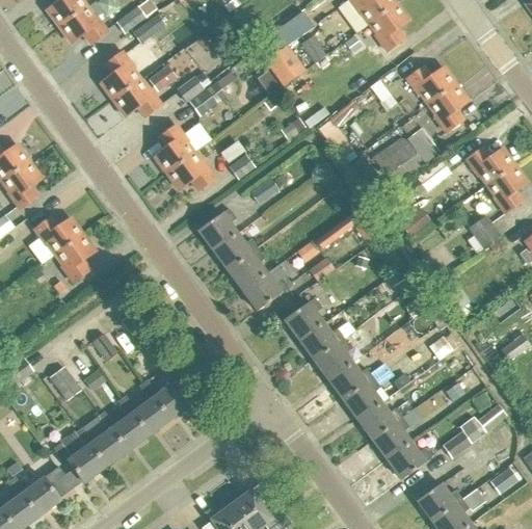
[(47,11),(58,28),(87,6),(82,0),(57,0),(59,2),(47,11)]
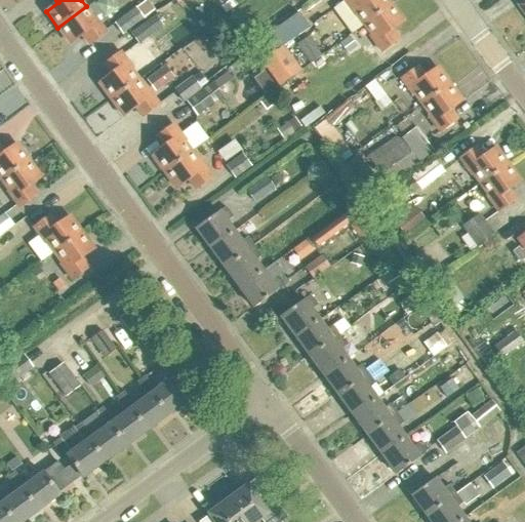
[(146,0),(114,22),(122,33),(155,9),(148,0),(146,0)]
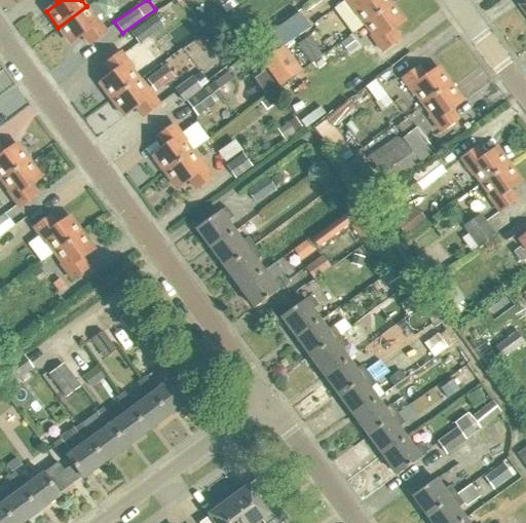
[(345,0),(363,24),(392,2),(390,0),(345,0)]
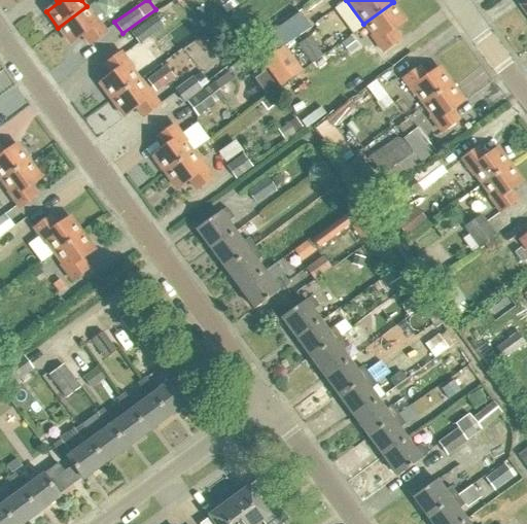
[(399,37),(394,31),(392,28),(405,19),(393,2),(363,24),(382,49),(399,37)]
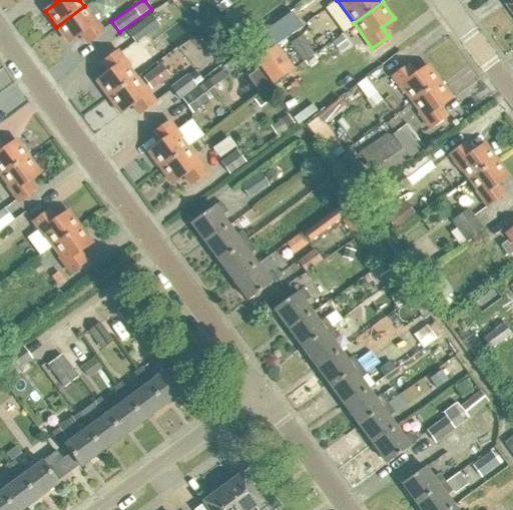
[(87,43),(103,31),(84,6),(56,27),(68,43),(80,33),(87,43)]
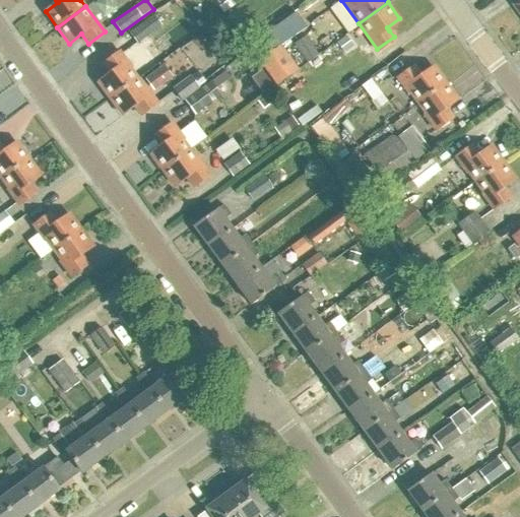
[(259,59),(305,26),(295,11),(248,45),(259,59)]
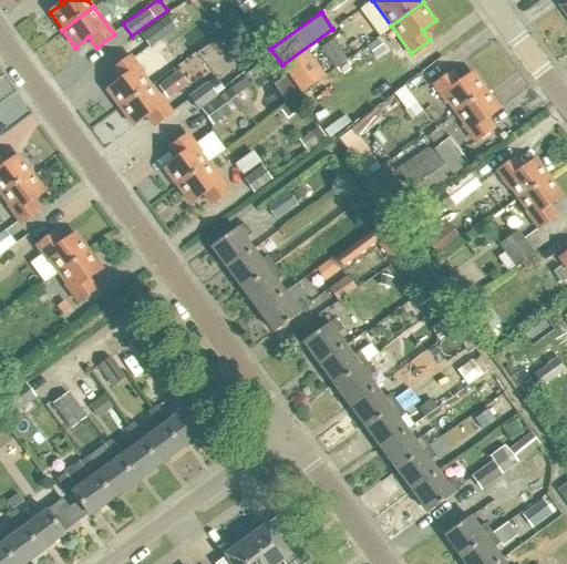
[(224,32),(209,43),(223,55),(233,39),(224,32)]
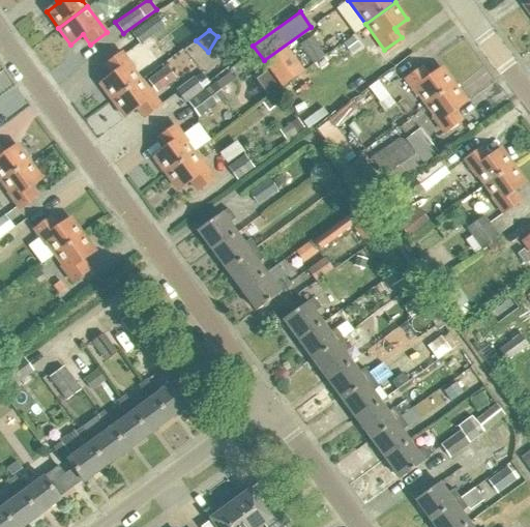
[(325,54),(312,35),(299,44),(313,62),(325,54)]
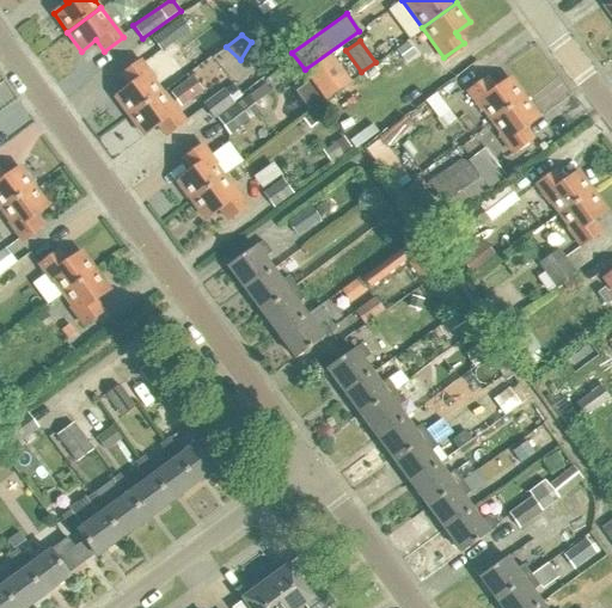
[(288,60),(277,44),(268,50),(277,66),(288,60)]
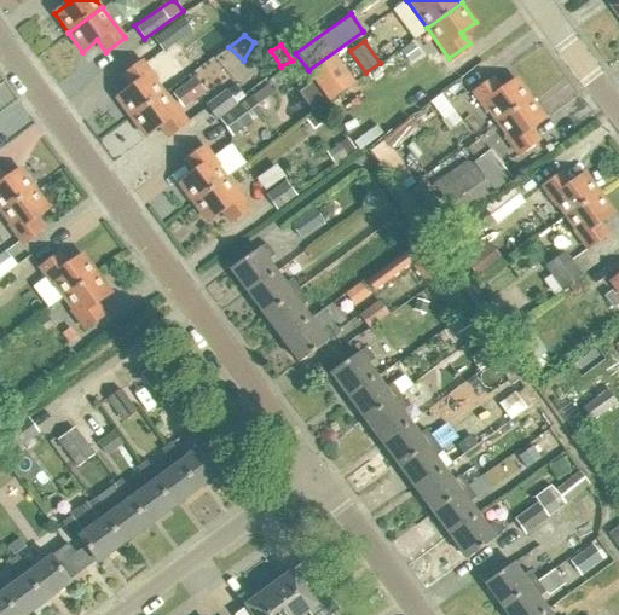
[(337,51),(311,70),(330,98),(357,79),(337,51)]
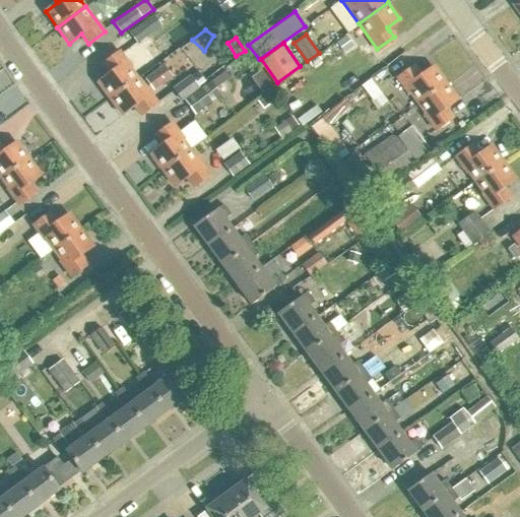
[(98,82),(110,99),(138,77),(131,67),(142,59),(135,50),(124,58),(120,52),(104,64),(111,73),(98,82)]
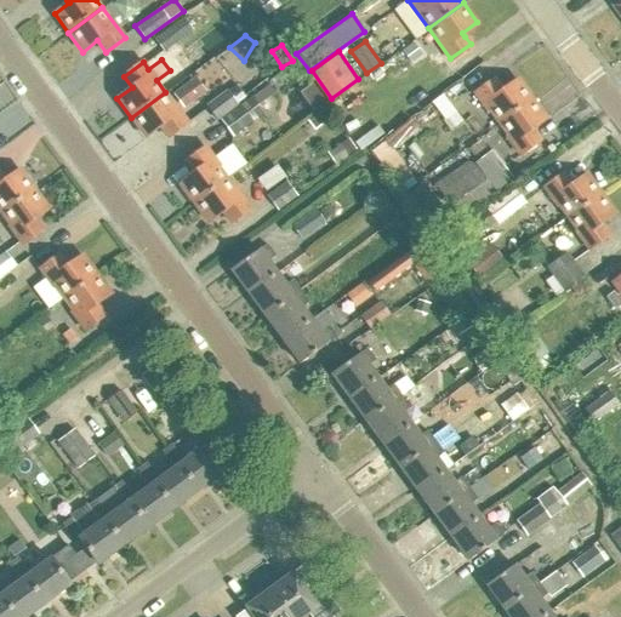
[(268,76),(258,66),(228,89),(227,87),(205,103),(216,118),(238,102),(237,101),(268,76)]
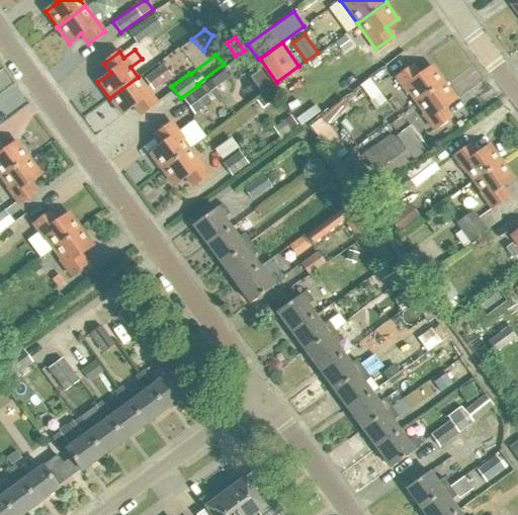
[(163,63),(144,76),(154,89),(172,75),(163,63)]
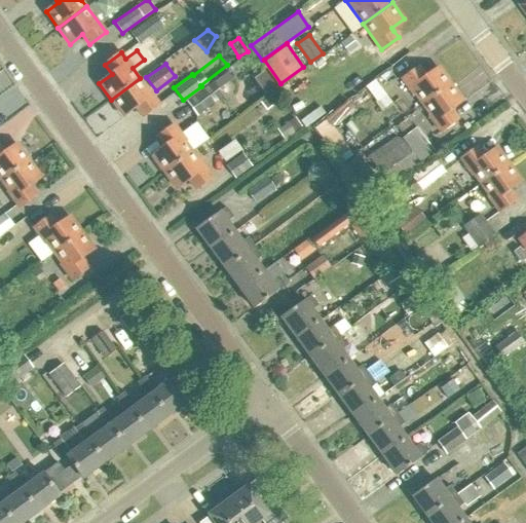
[(402,77),(420,104),(450,82),(438,66),(425,75),(418,66),(402,77)]
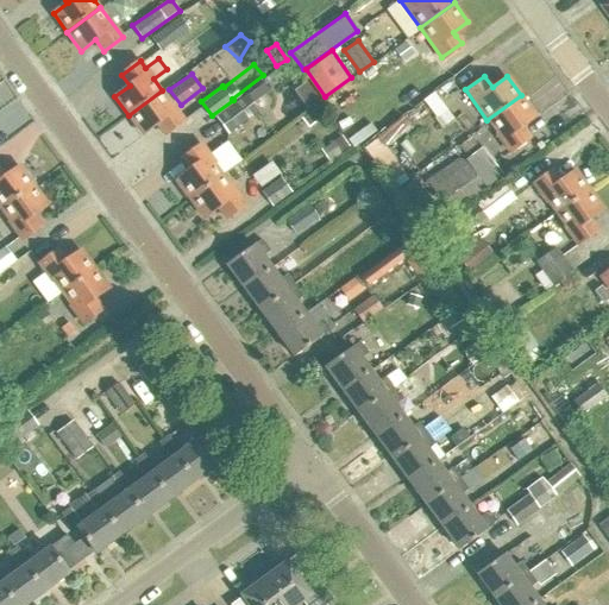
[(184,121),(162,90),(129,115),(142,134),(157,124),(165,134),(184,121)]
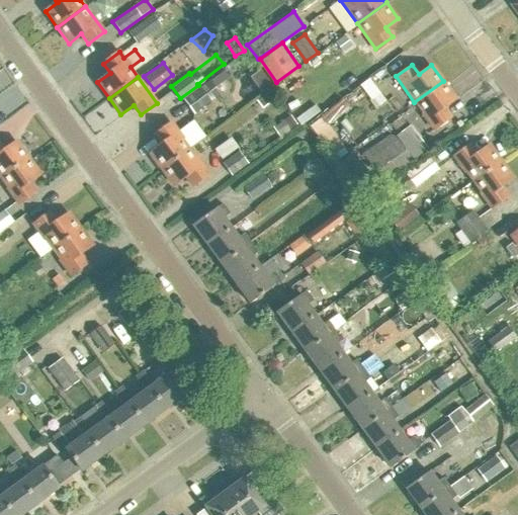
[(183,98),(194,112),(221,93),(216,86),(210,79),(209,79),(199,86),(183,98)]
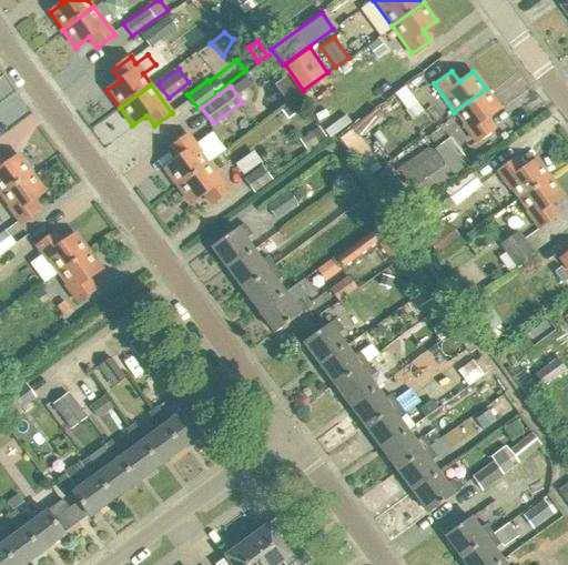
[(485,115),(498,106),(486,89),(454,112),(475,140),(493,127),(485,115)]
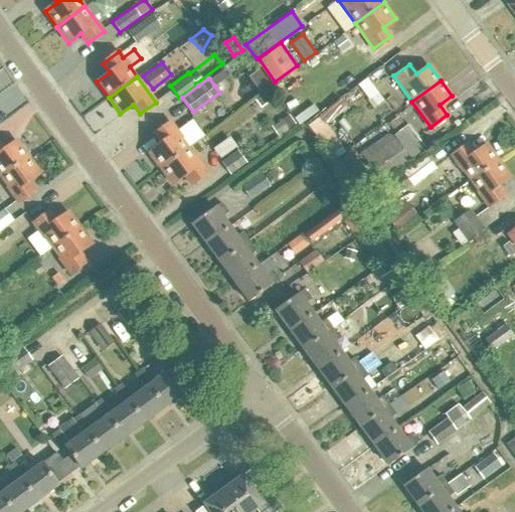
[(270,100),(265,92),(254,100),(261,107),(270,100)]
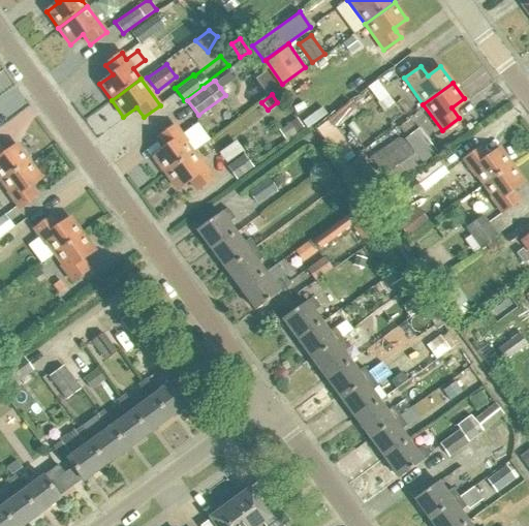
[(334,126),(356,109),(350,100),(329,118),(329,119),(316,127),(339,158),(336,160),(340,165),(353,155),(350,151),(350,150),(334,126)]
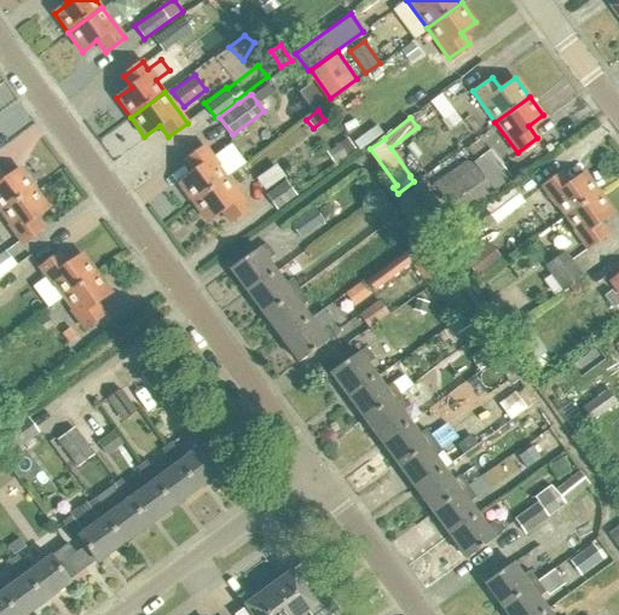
[(347,135),(337,141),(346,154),(354,148),(347,135)]
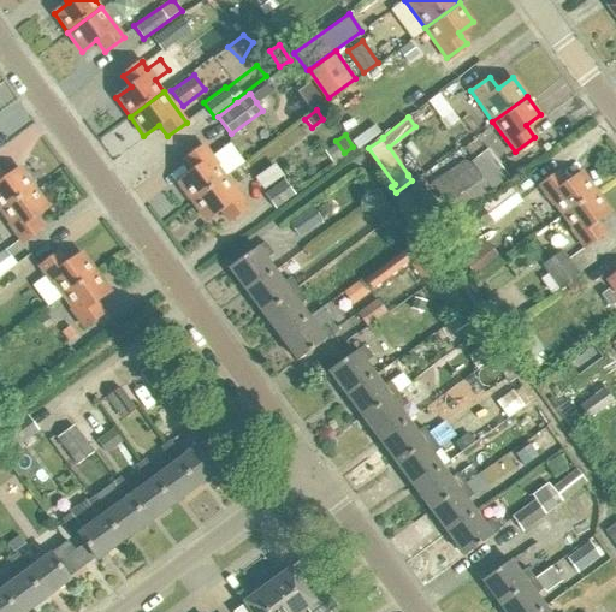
[(469,154),(483,143),(477,136),(463,146),(469,154)]
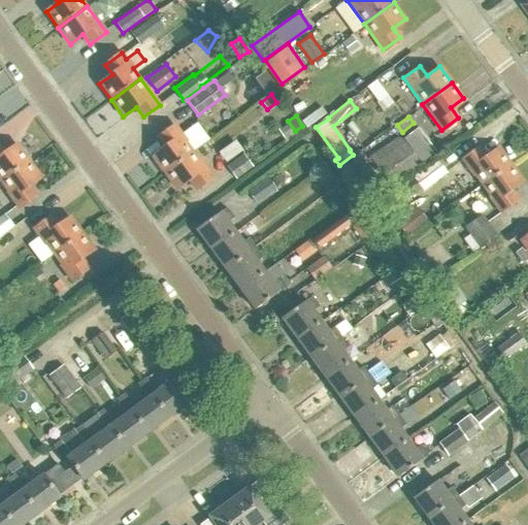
[(164,173),(194,152),(193,150),(208,138),(196,122),(180,133),(174,125),(158,137),(165,148),(152,157),(164,173)]
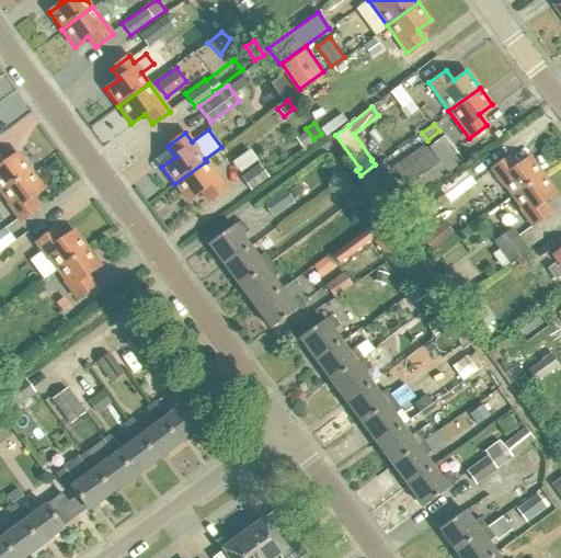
[(408,155),(393,166),(415,196),(447,172),(462,161),(444,136),(428,146),(431,149),(413,162),(408,155)]
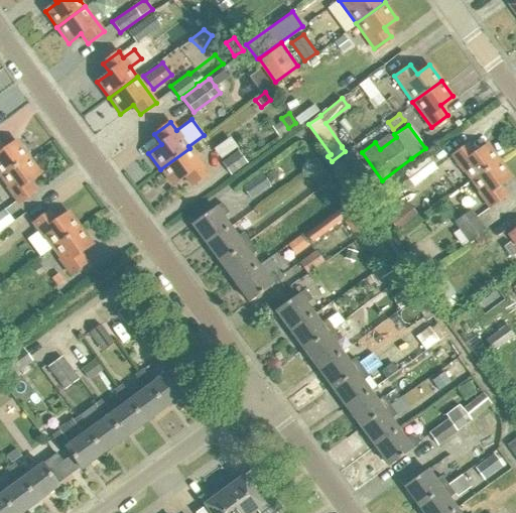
[(216,145),(223,155),(238,145),(231,135),(216,145)]
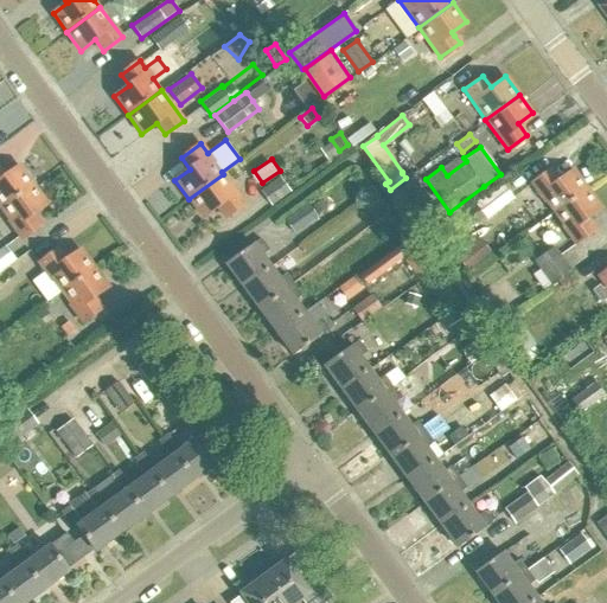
[(0,209),(33,185),(20,166),(6,177),(0,168),(0,209)]
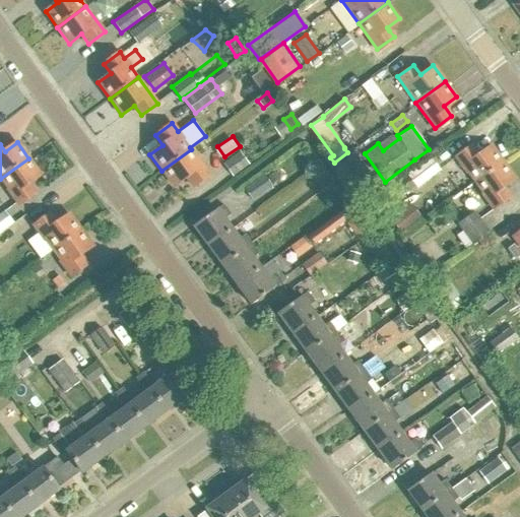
[(454,154),(473,181),(503,159),(491,143),(478,152),(471,142),(454,154)]
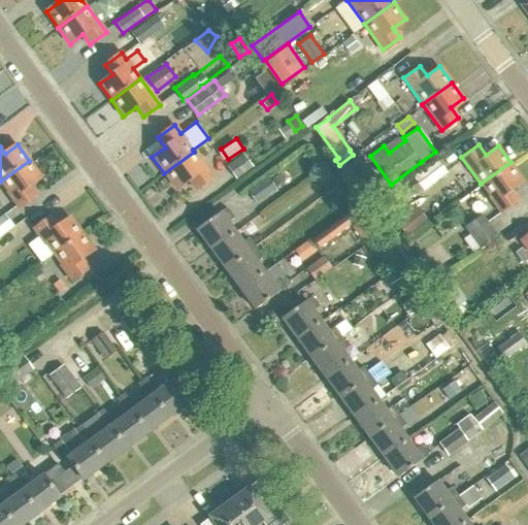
[(213,178),(194,152),(164,173),(176,190),(189,181),(197,191),(213,178)]
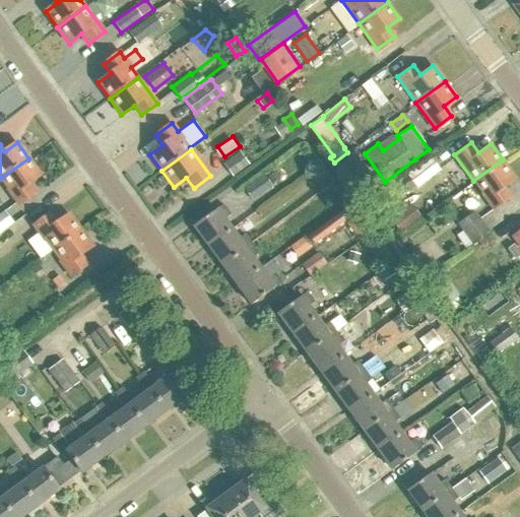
[(240,150),(223,163),(233,176),(249,164),(240,150)]
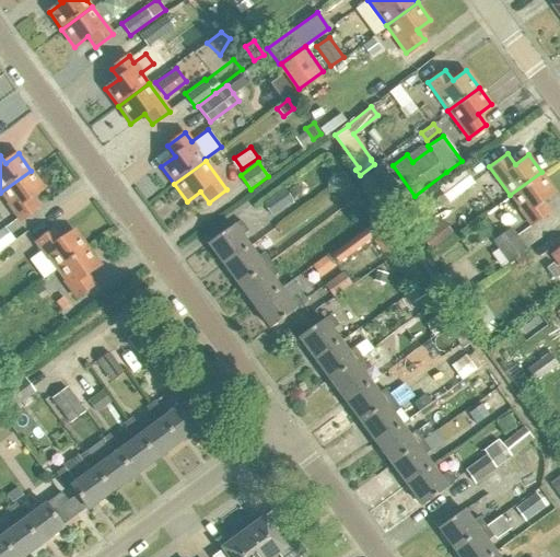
[(364,176),(377,194),(394,182),(381,164),(364,176)]
